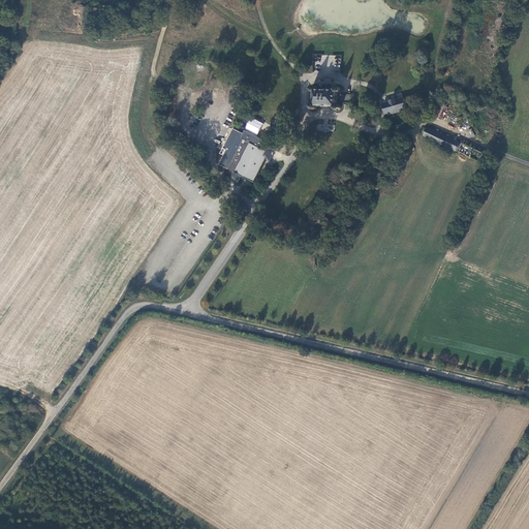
[(336,91),(318,91),(317,89),(316,88),(314,88),(313,88),(312,90),(312,91),(312,92),(314,93),(315,93),(314,104),(313,105),(312,106),(312,107),(312,110),(314,111),(315,111),(317,111),(317,109),(317,107),(335,109),(335,110),(336,111),(337,112),(339,112),(340,111),(341,110),(341,107),(340,106),(339,105),(338,105),(339,94),(340,94),(342,93),(342,91),(341,90),(340,89),(338,89),(337,90),(336,91)]
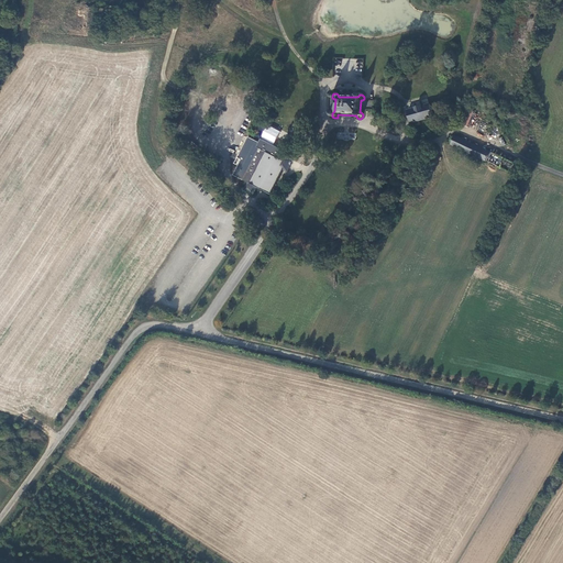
[(430,106),(408,111),(411,123),(433,118),(430,106)]
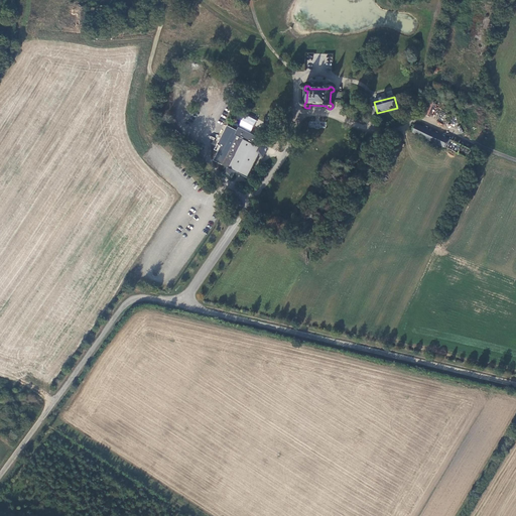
[(428,116),(433,102),(428,100),(423,114),(428,116)]
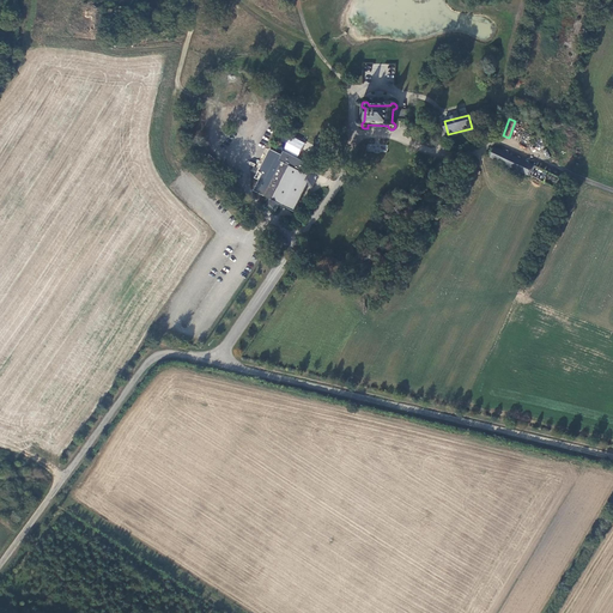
[(283,147),(297,156),(305,143),(291,135),(283,147)]
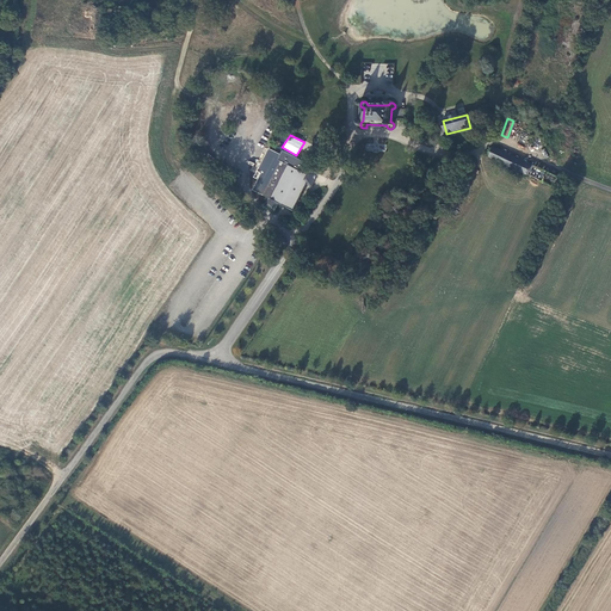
[(494,148),(489,158),(498,162),(503,152),(494,148)]
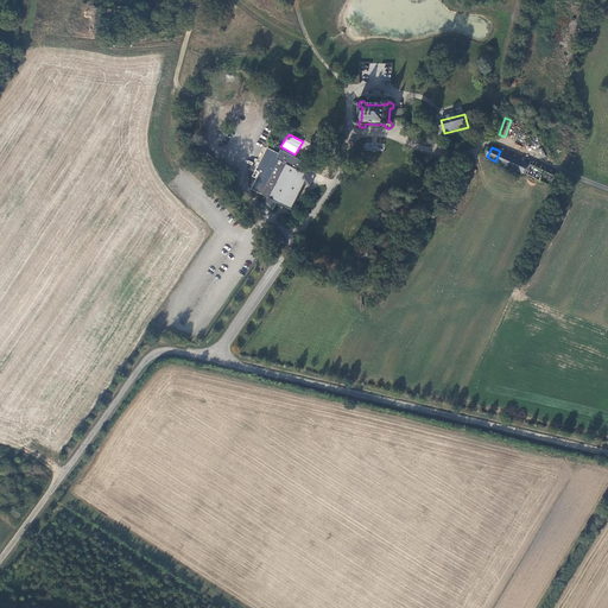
[(310,166),(283,153),(280,157),(270,151),(255,177),(259,179),(254,190),(264,195),(270,198),(266,204),(276,209),(278,203),(293,210),(305,187),(311,189),(321,171),(310,165),(310,166)]
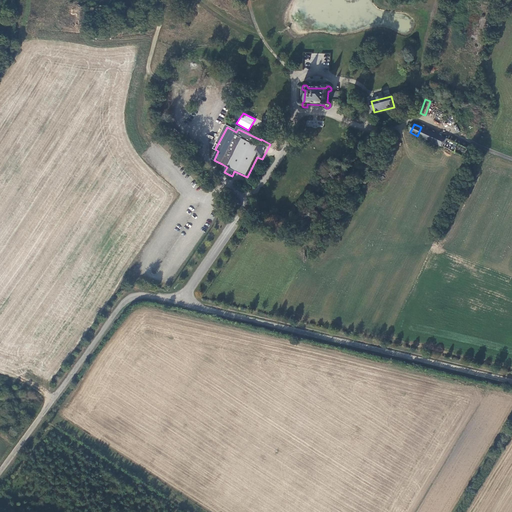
[(421,127),(417,136),(427,141),(431,133),(421,127)]
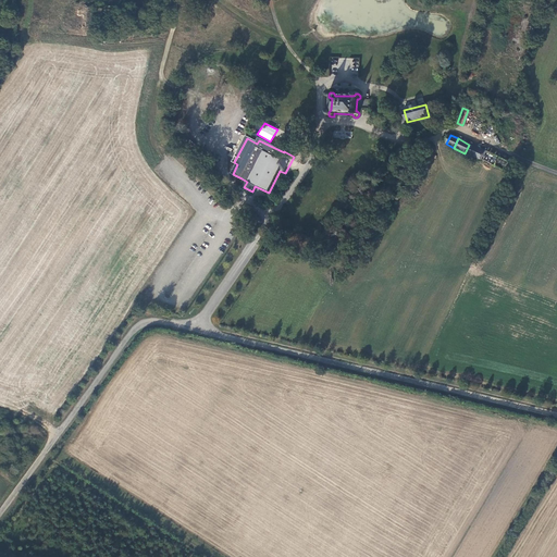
[(469,145),(465,153),(477,159),(481,150),(469,145)]
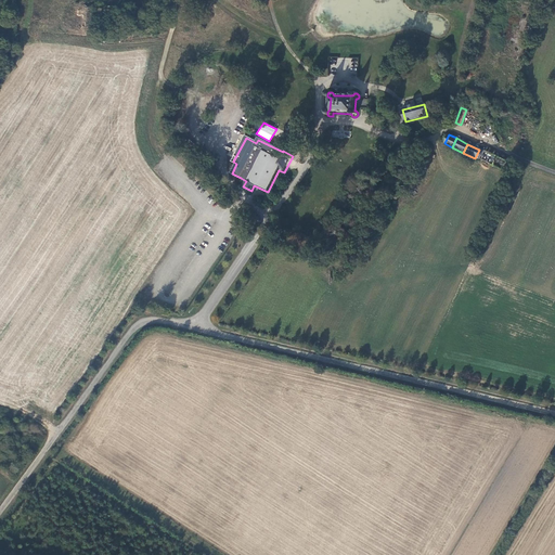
[(479,159),(507,172),(512,164),(483,151),(479,159)]
